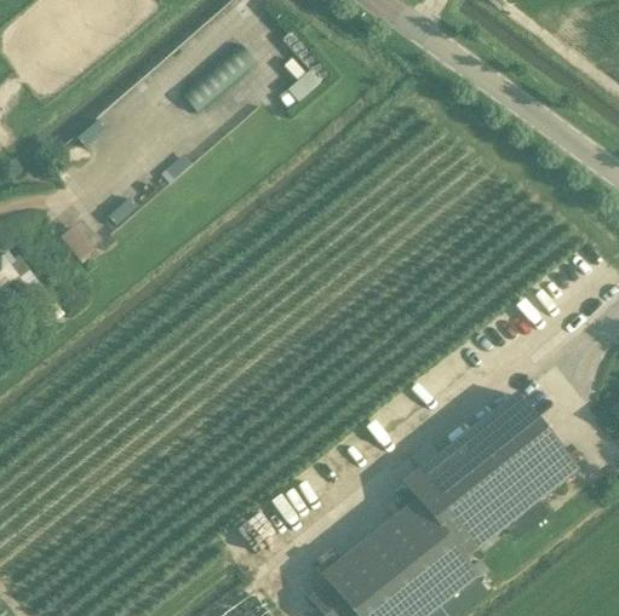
[(321,84),(331,75),(291,32),(282,40),(321,84)]
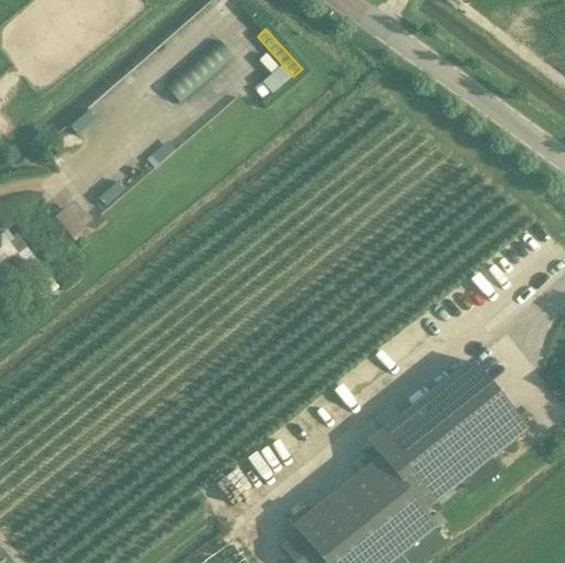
[(179,102),(233,55),(220,39),(165,85),(179,102)]
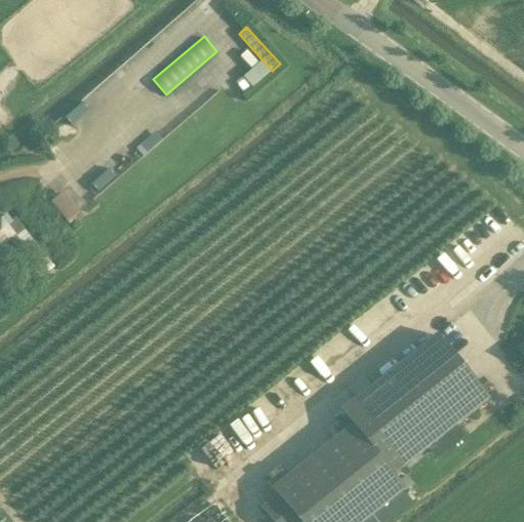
[(81,211),(64,191),(51,201),(69,221),(81,211)]
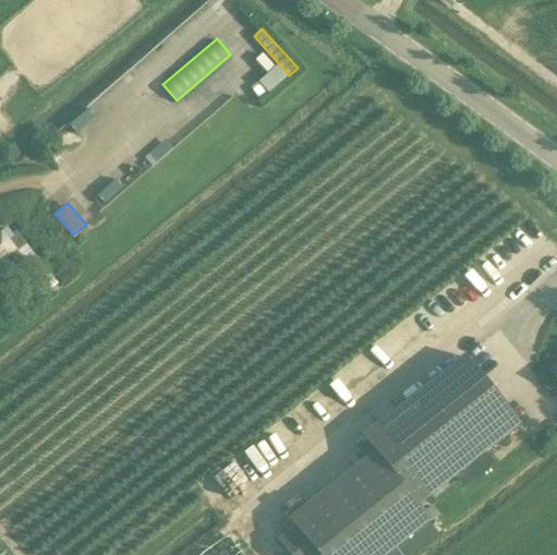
[(8,225),(1,229),(16,249),(11,253),(43,293),(58,281),(26,241),(17,229),(13,232),(8,225)]
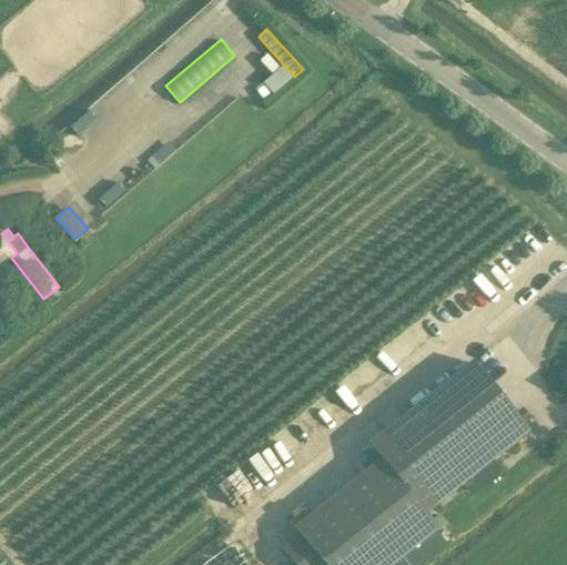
[(1,233),(0,233),(0,265),(11,258),(17,253),(1,233)]
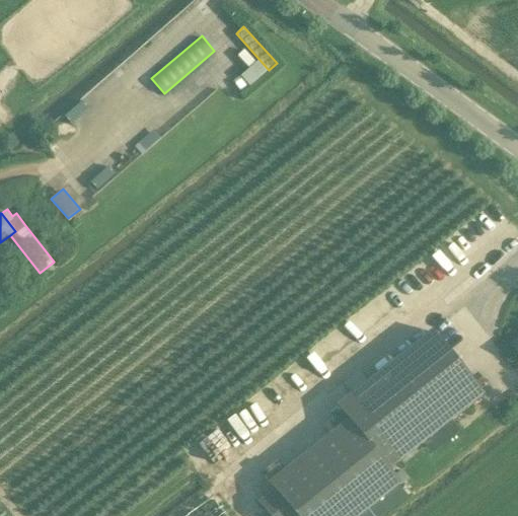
[(275,490),(259,502),(270,515),(359,515),(401,483),(394,474),(390,468),(484,393),(434,329),(339,407),(350,420),(270,483),(275,490)]
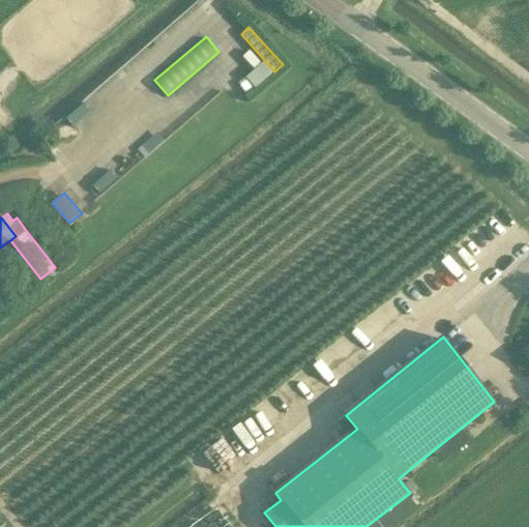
[(411,478),(403,485),(410,493),(414,499),(422,493),(411,478)]
